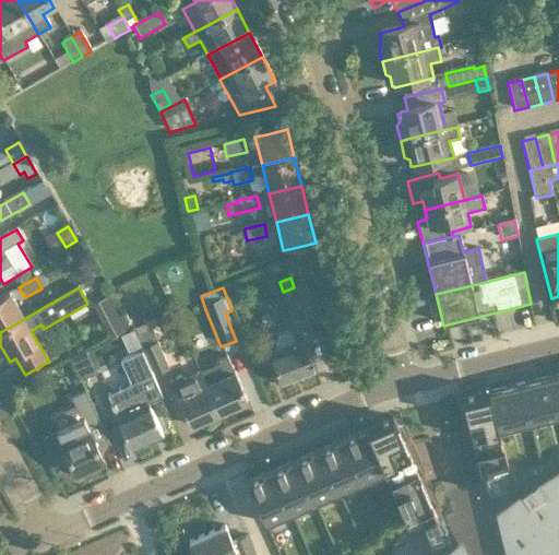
[(277,350),(270,354),(273,364),(282,385),(313,372),(301,341),(312,337),(294,287),(283,292),(276,294),(286,321),(290,332),(278,338),(275,342),(277,350)]
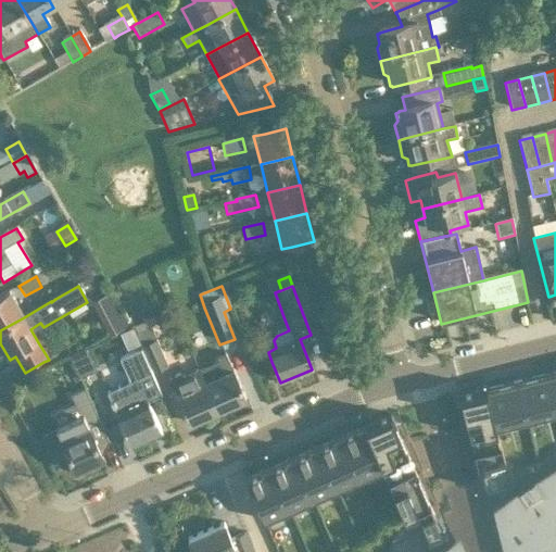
[(9,292),(0,297),(0,330),(24,317),(9,292)]
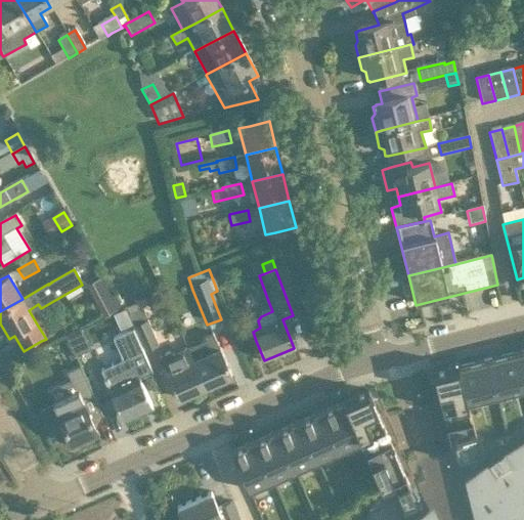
[(114,298),(102,303),(108,316),(120,310),(114,298)]
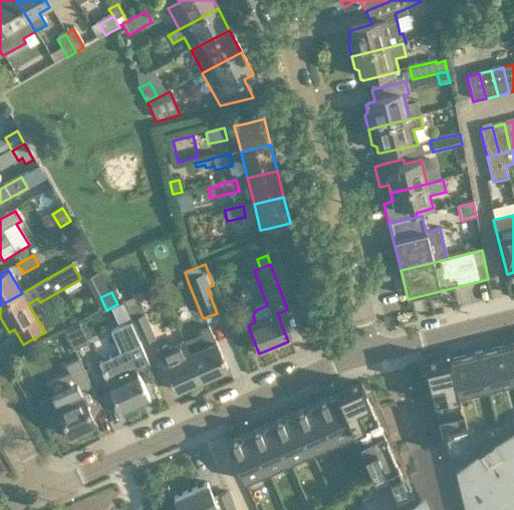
[(140,305),(126,311),(141,345),(155,339),(140,305)]
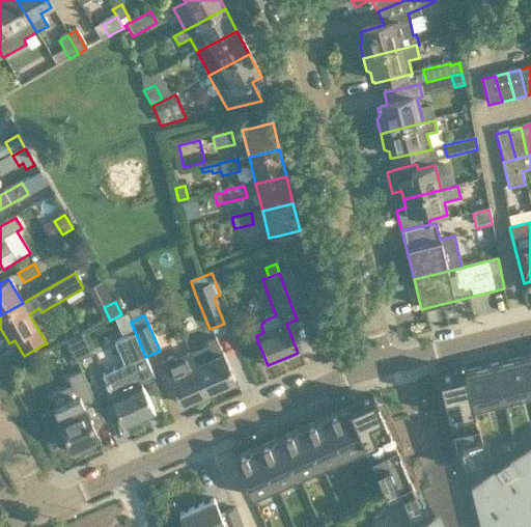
[(123,366),(102,377),(103,377),(106,385),(105,386),(107,390),(108,389),(111,396),(110,397),(124,427),(155,414),(141,385),(154,379),(135,336),(114,344),(123,366)]
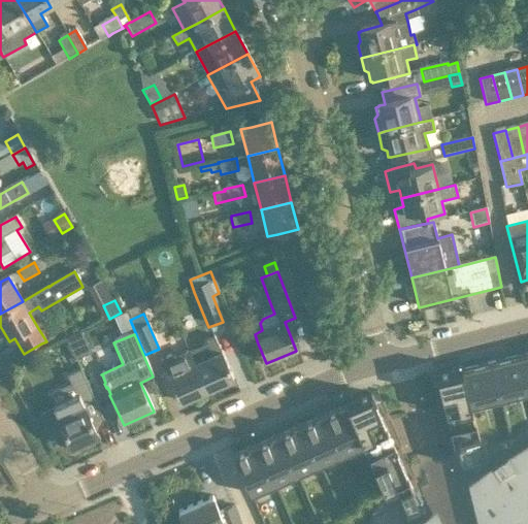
[(189,351),(188,351),(194,365),(205,391),(233,380),(225,360),(222,353),(221,353),(213,337),(203,341),(205,346),(190,353),(189,351)]
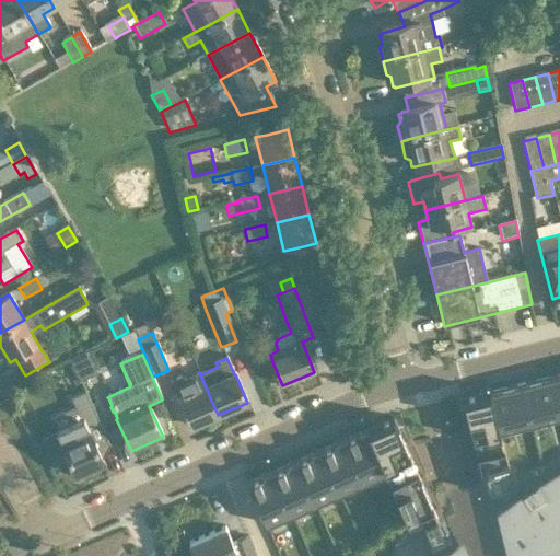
[(182,378),(170,383),(177,400),(181,408),(189,428),(218,415),(206,387),(199,372),(182,380),(182,378)]
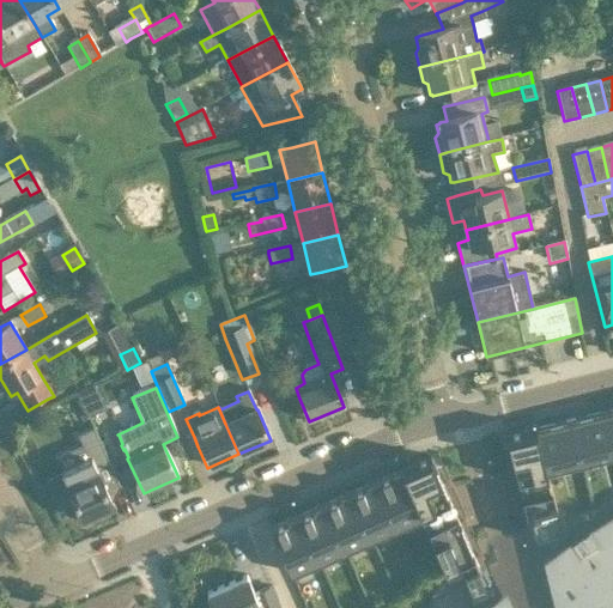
[(612,442),(606,414),(571,423),(581,462),(612,454),(612,442)]
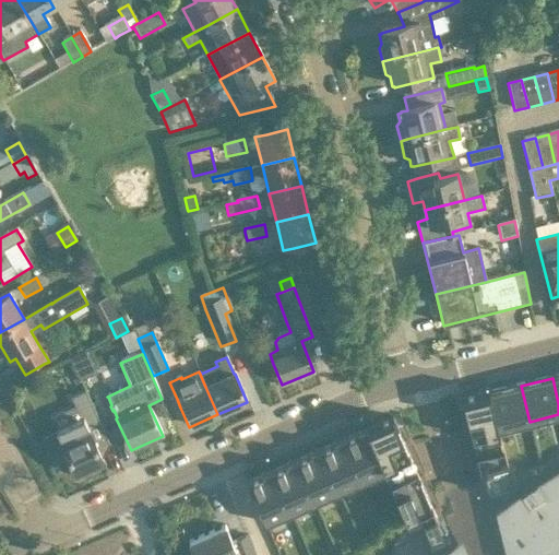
[(521,386),(489,393),(498,430),(503,429),(530,422),(521,386)]
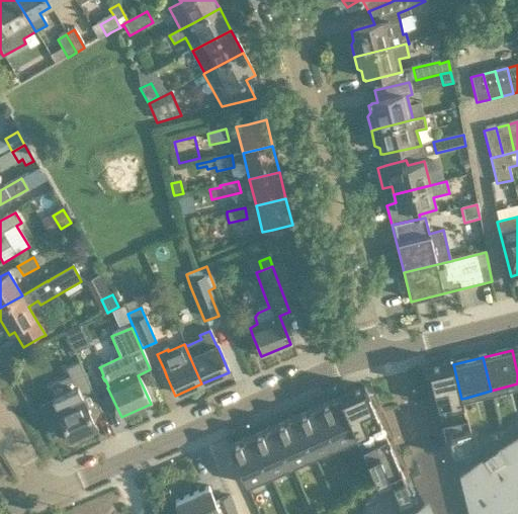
[(53,403),(39,409),(50,431),(63,425),(70,440),(95,428),(94,426),(81,397),(92,392),(79,363),(66,369),(69,377),(74,389),(52,400),(53,403)]
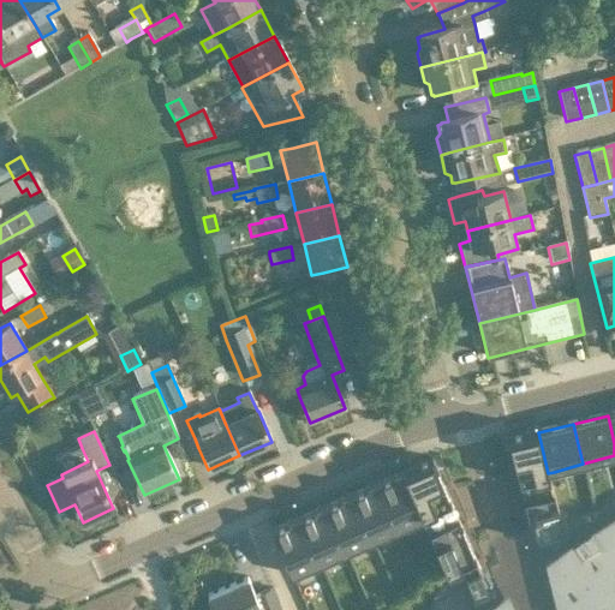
[(508,440),(512,454),(523,501),(553,494),(548,473),(538,432),(508,440)]
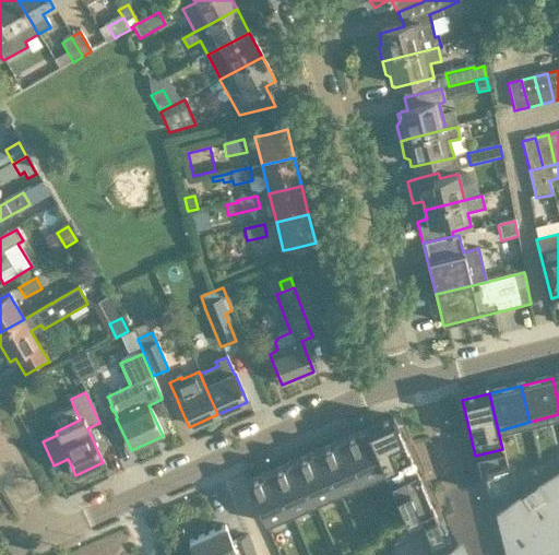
[(392,420),(367,430),(385,474),(390,484),(416,473),(397,432),(393,420),(392,420)]
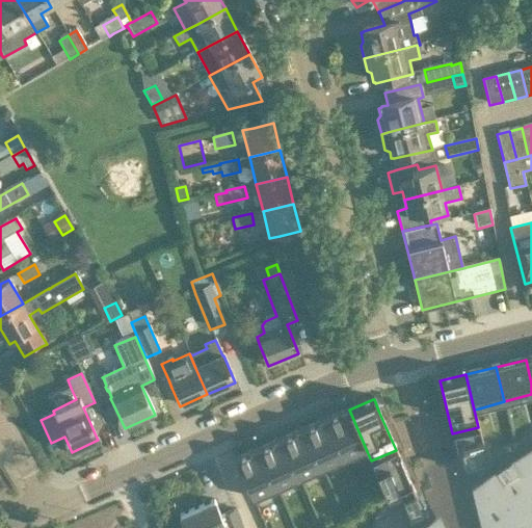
[(349,410),(326,420),(344,460),(367,451),(349,410)]
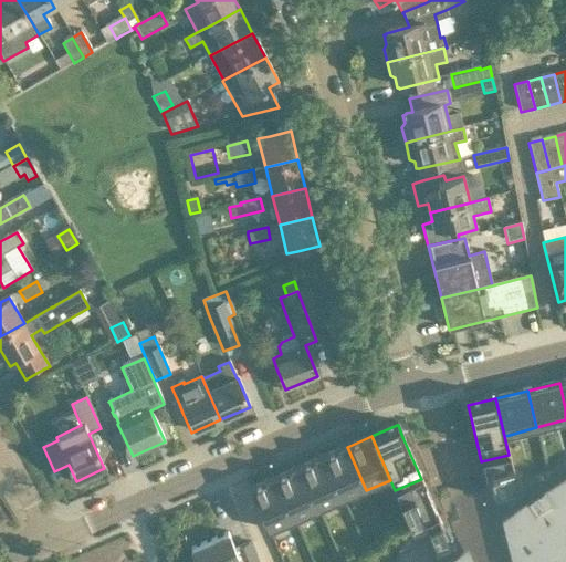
[(347,447),(323,458),(342,501),(366,490),(347,447)]
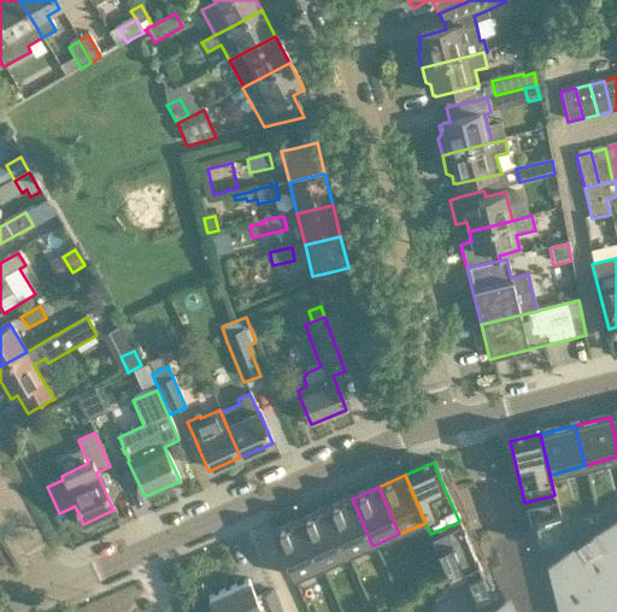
[(556,495),(524,502),(540,564),(570,557),(556,495)]
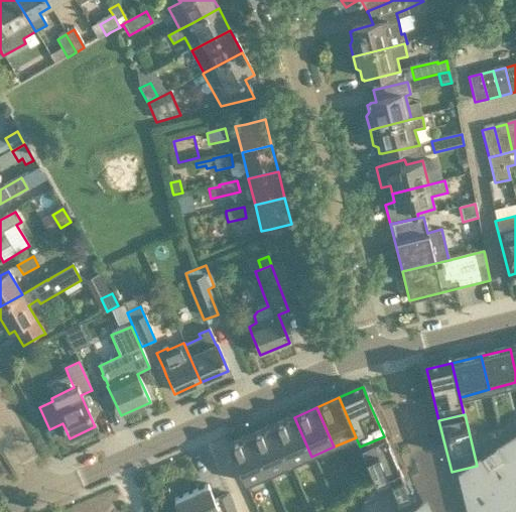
[(294,417),(272,426),(289,466),(311,457),(294,417)]
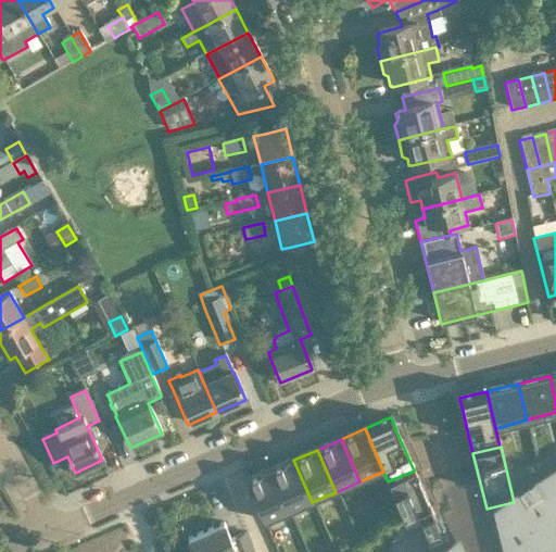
[(293,460),(269,471),(288,513),(312,502),(293,460)]
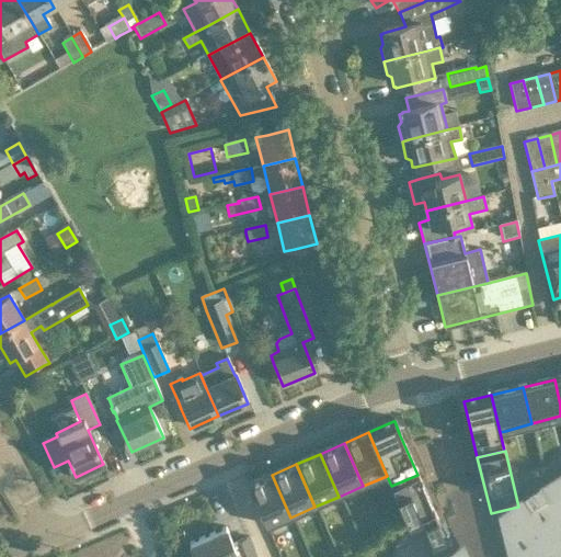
[(248,485),(266,529),(290,518),(272,475),(262,479),(248,485)]
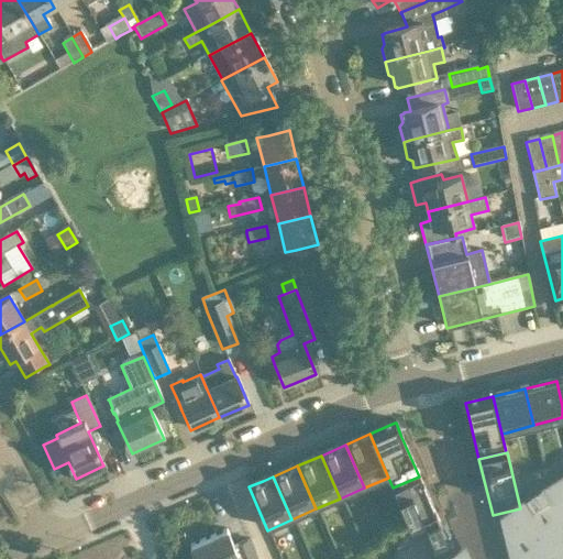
[(419,477),(393,488),(411,528),(416,540),(441,528),(419,477)]
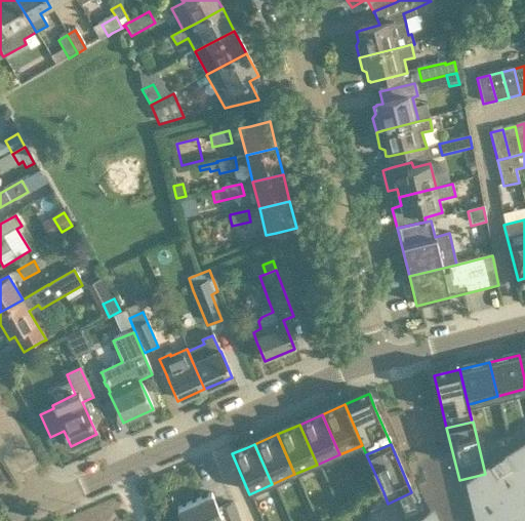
[(524,452),(514,459),(519,469),(524,464),(524,452)]
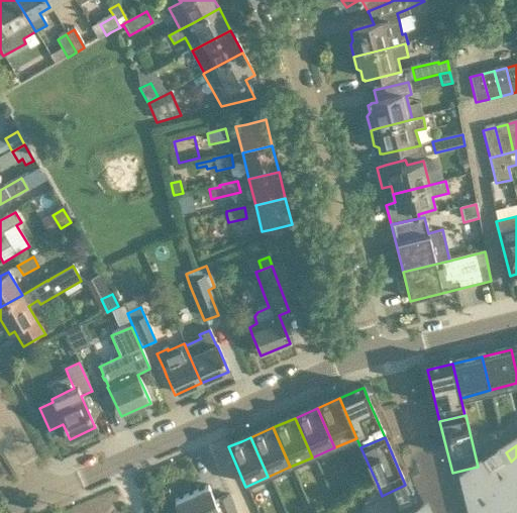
[(506,452),(493,460),(498,469),(511,462),(506,452)]
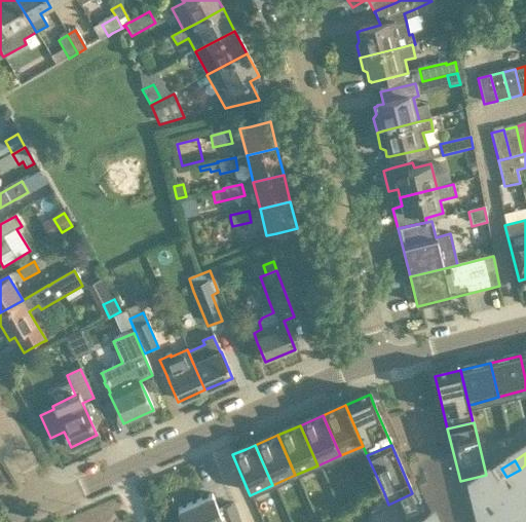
[(525,521),(525,470),(522,473),(506,482),(490,491),(486,475),(460,481),(466,509),(452,521),(525,521)]
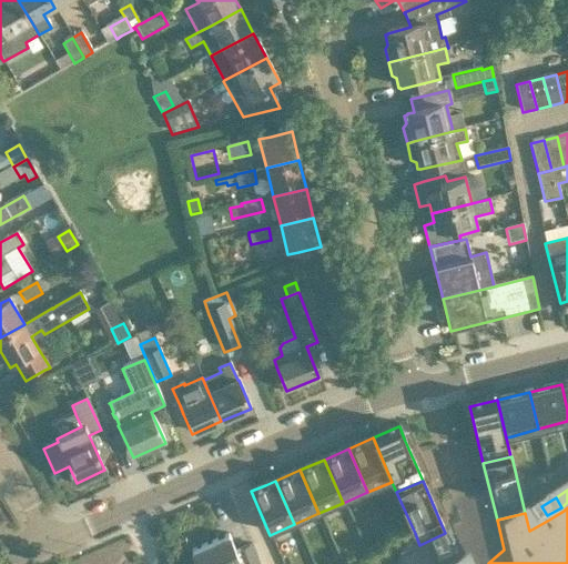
[(415,533),(404,537),(409,551),(421,546),(419,545),(415,533)]
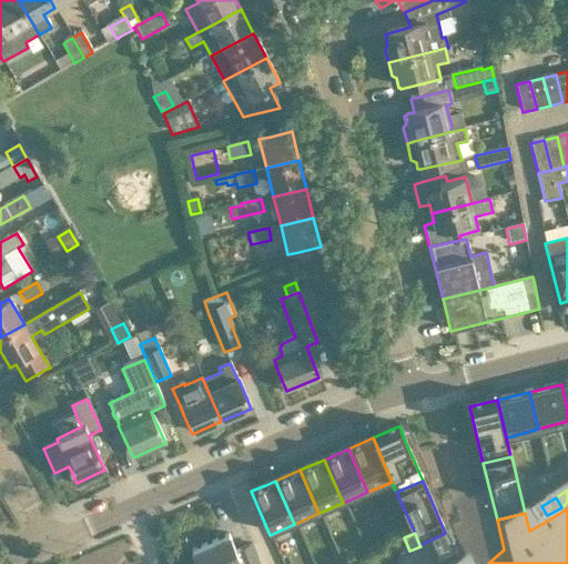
[(458,563),(445,533),(419,545),(421,546),(427,563),(458,563)]
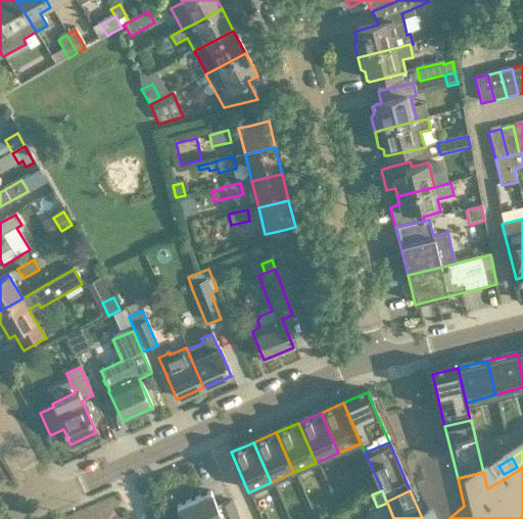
[(210,493),(177,508),(181,518),(237,518),(232,504),(217,509),(210,493)]
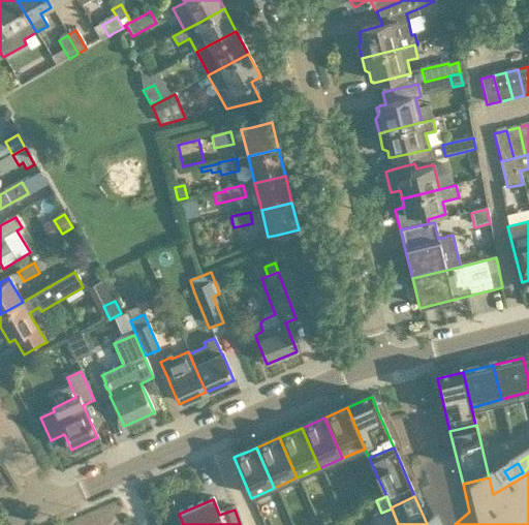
[(367,513),(356,518),(360,524),(372,524),(367,513)]
